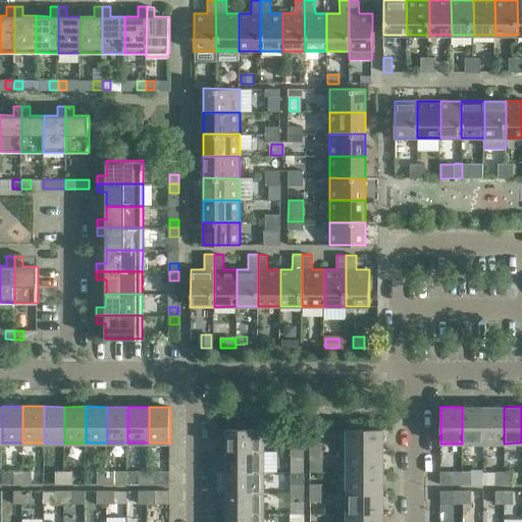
[(462,407),(462,444),(483,444),(483,407),(462,407)]
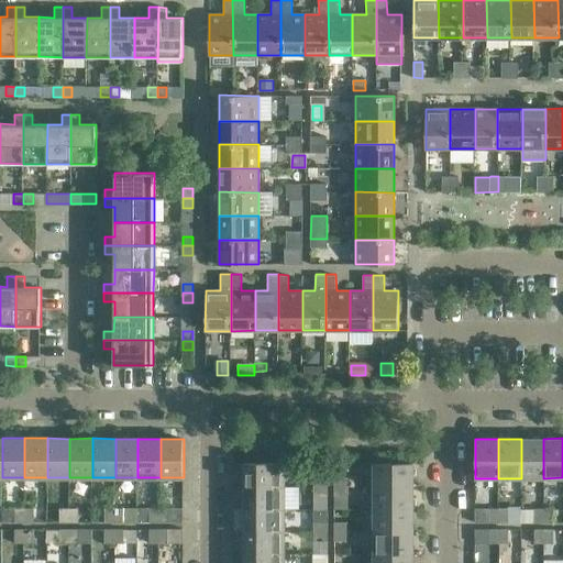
[(521,439),(521,478),(543,478),(543,439),(521,439)]
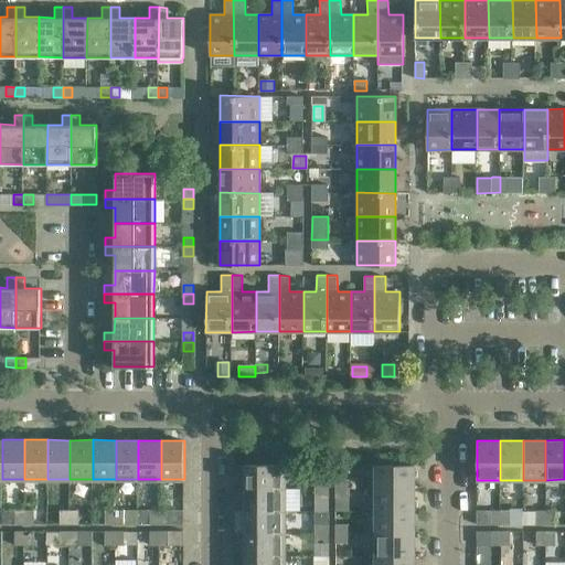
[(245,464),(245,487),(285,487),(285,465),(245,464)]
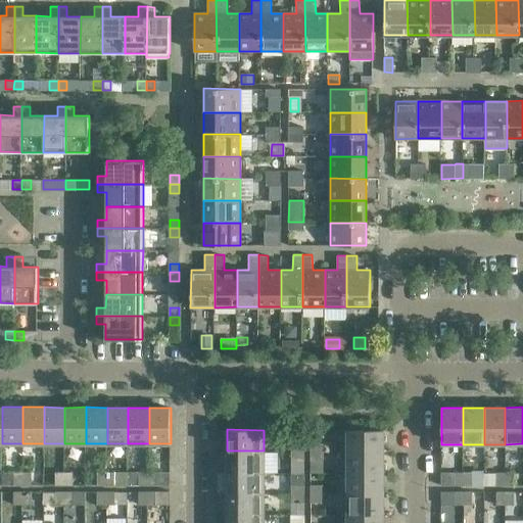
[(347,430),(347,450),(384,450),(384,430),(347,430)]
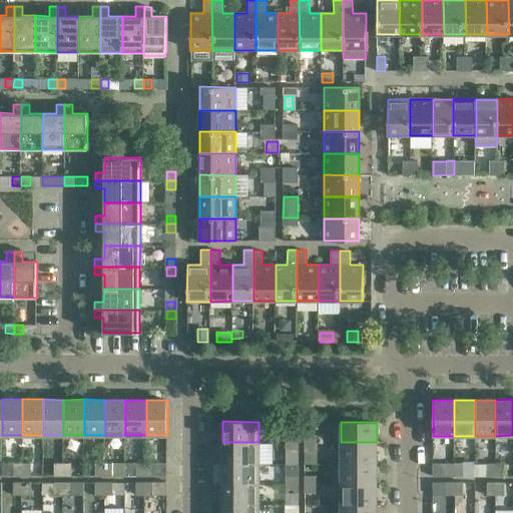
[(299,435),(286,435),(286,443),(299,443),(299,435)]
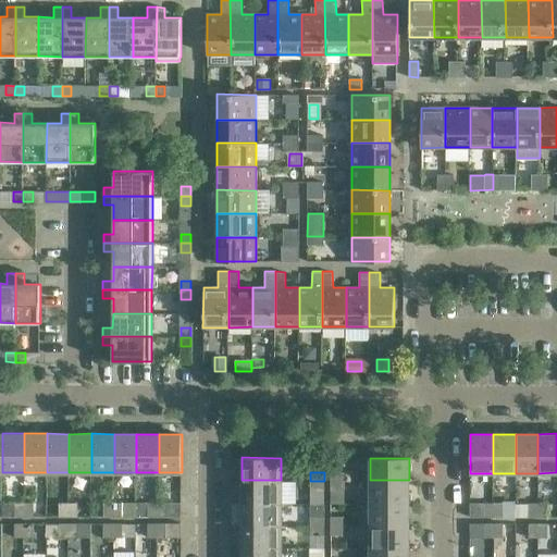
[(345,472),(331,472),(331,481),(345,481),(345,472)]
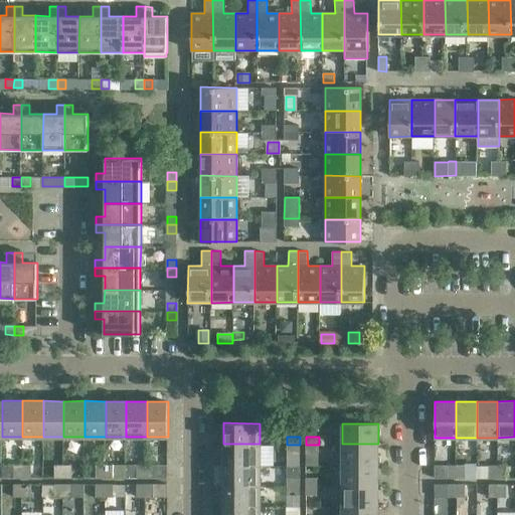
[(223,444),(223,465),(260,465),(260,444),(223,444)]
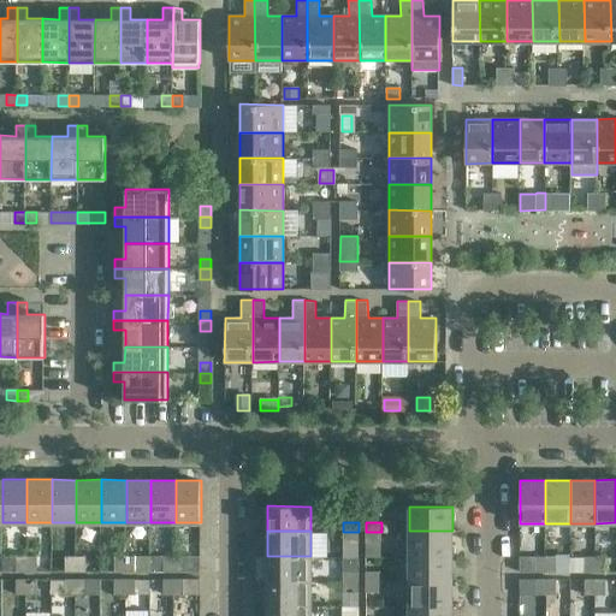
[(409,531),(409,556),(452,556),(452,531),(409,531)]
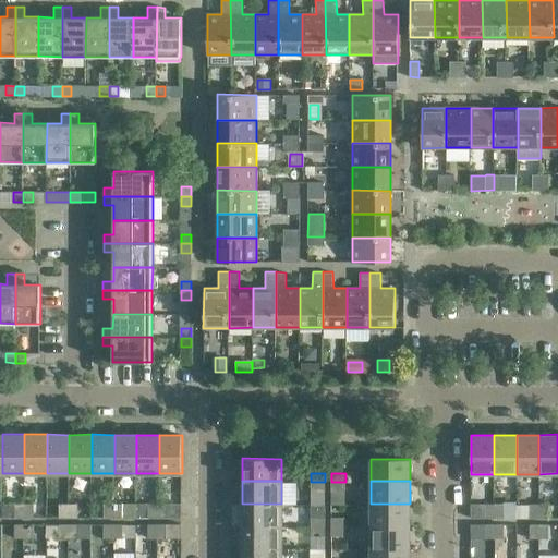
[(325,482),(311,482),(311,492),(325,492),(325,482)]
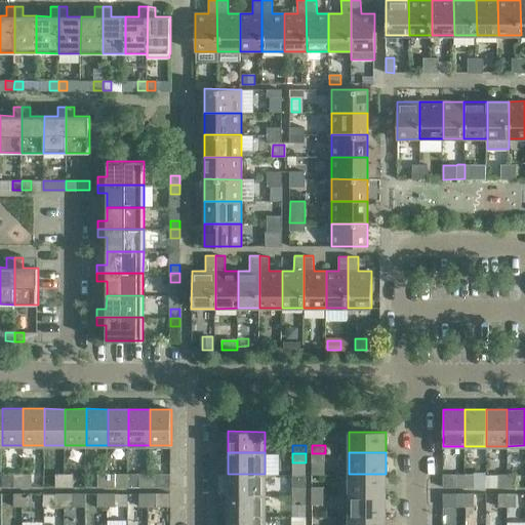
[(325,453),(312,453),(312,462),(325,462),(325,453)]
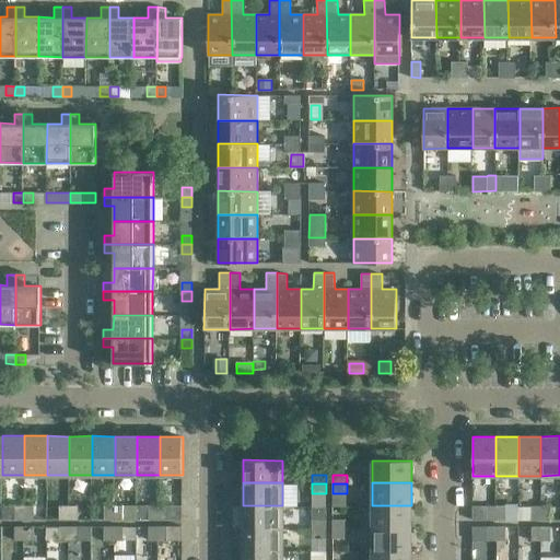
[(136,518),(149,520),(149,505),(136,504),(136,518)]
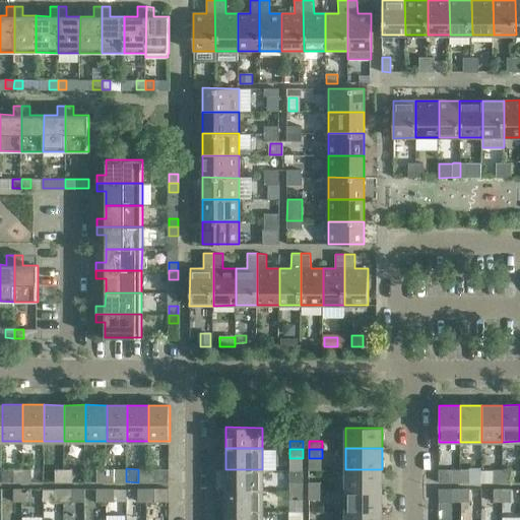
[(14,469),(14,481),(22,481),(22,469),(14,469)]
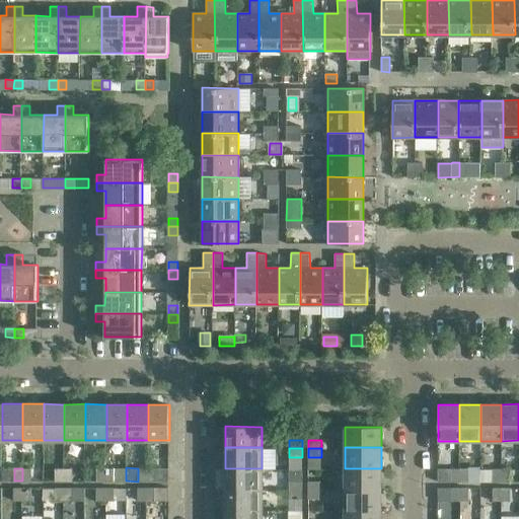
[(22,468),(22,480),(31,480),(31,468),(22,468)]
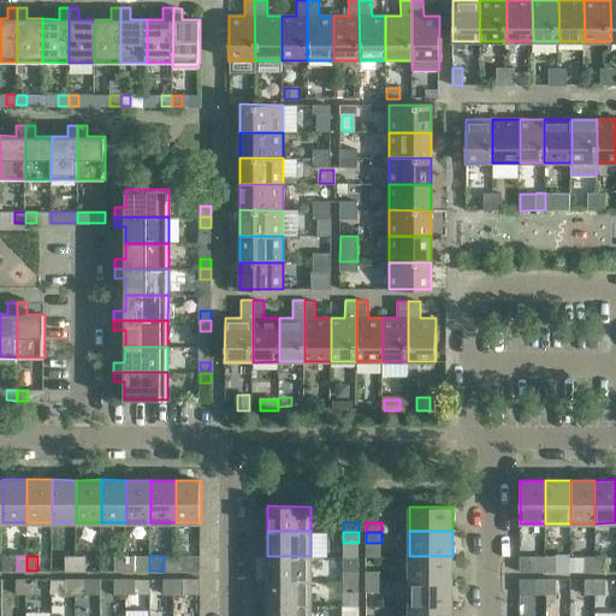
[(65,556),(65,570),(76,570),(76,556),(65,556)]
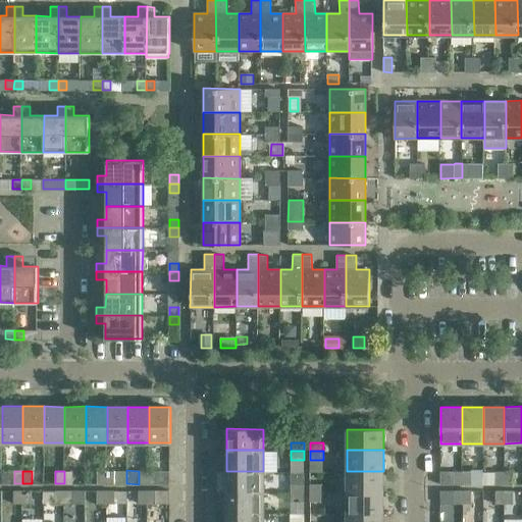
[(64,471),(64,483),(73,483),(73,471),(64,471)]
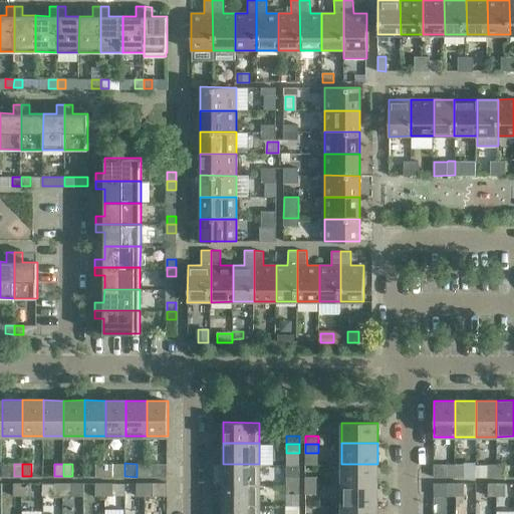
[(95,464),(95,476),(104,476),(104,464),(95,464)]
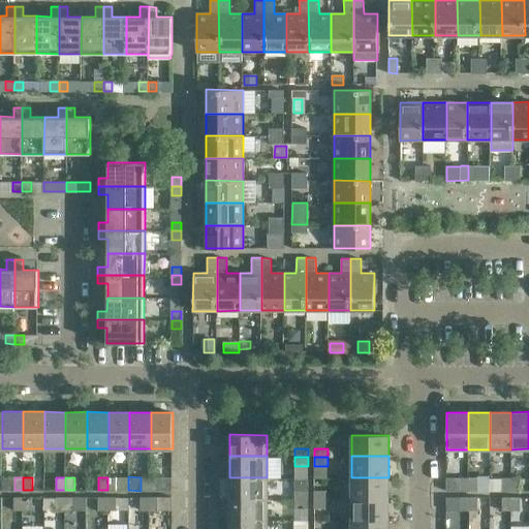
[(107,477),(107,490),(117,490),(117,477),(107,477)]
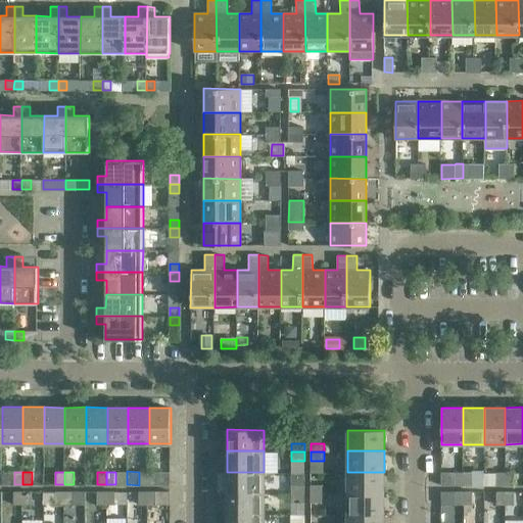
[(139,472),(139,485),(149,485),(149,472),(139,472)]
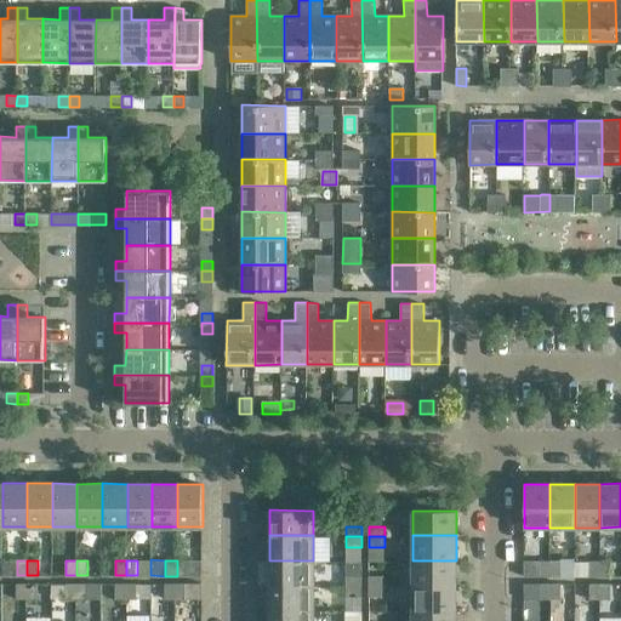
[(177,560),(177,576),(203,575),(201,560),(177,560)]
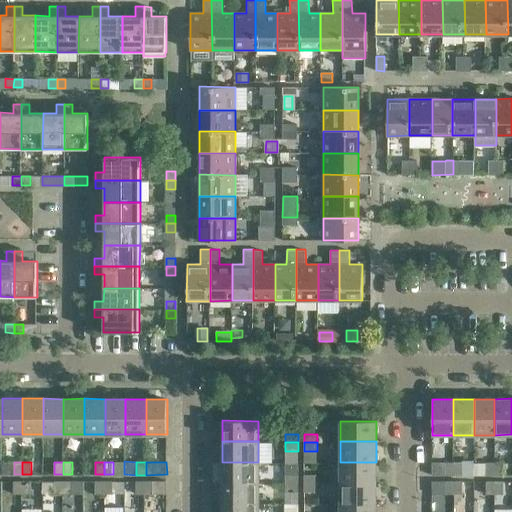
[(222,462),(222,482),(258,482),(258,462),(222,462)]
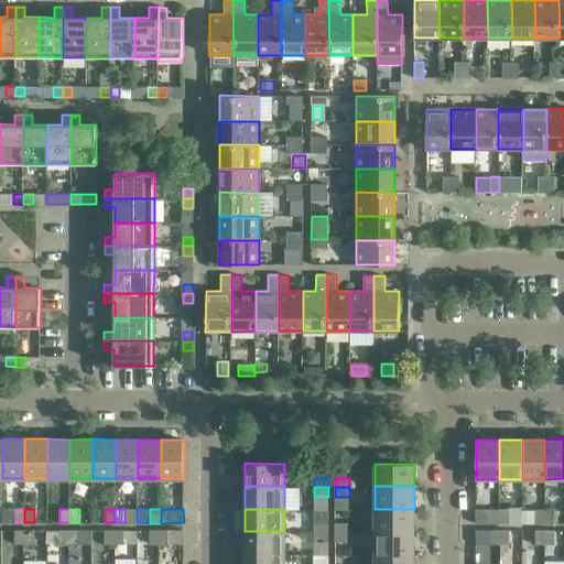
[(375,509),(375,531),(414,531),(414,509),(375,509)]
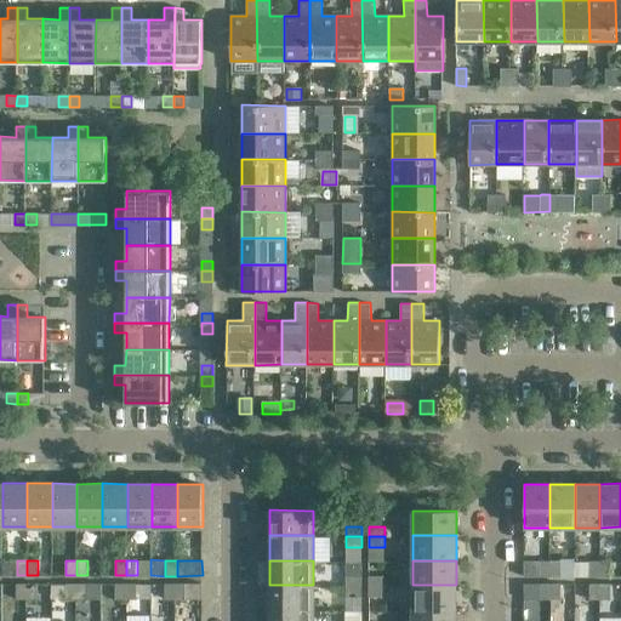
[(525,576),(540,576),(540,560),(525,560),(525,576)]
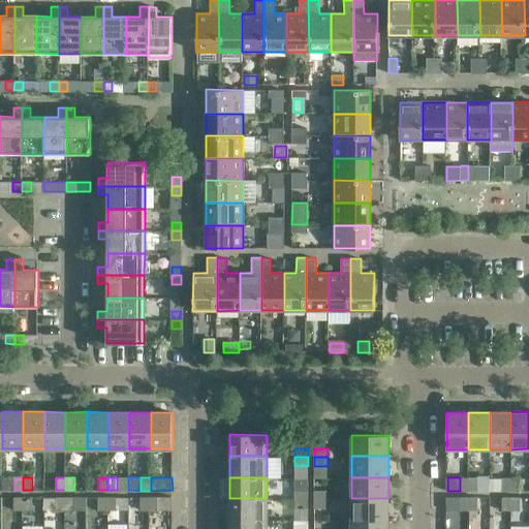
[(468,477),(460,477),(460,491),(468,491),(468,477)]
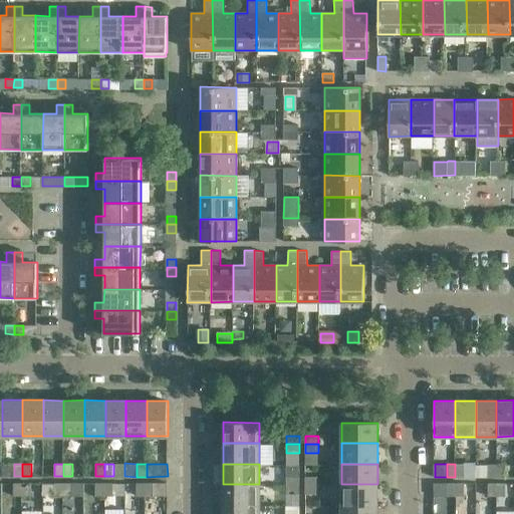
[(464,464),(455,464),(455,477),(464,477),(464,464)]
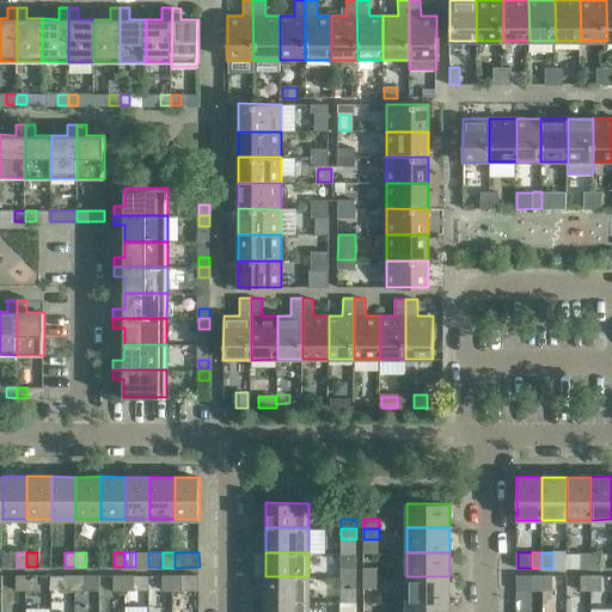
[(565,552),(552,552),(552,568),(565,568),(565,552)]
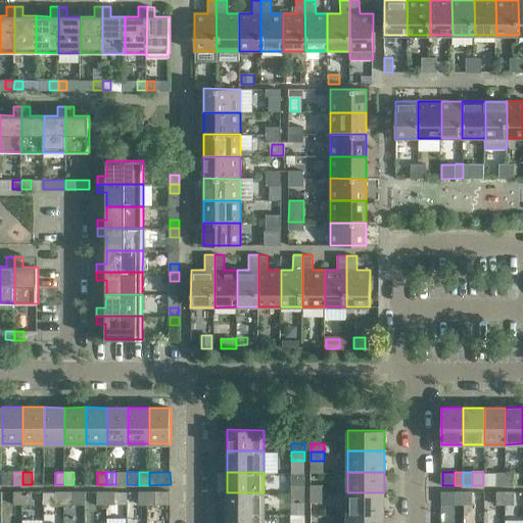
[(496,472),(483,472),(483,485),(496,485),(496,472)]
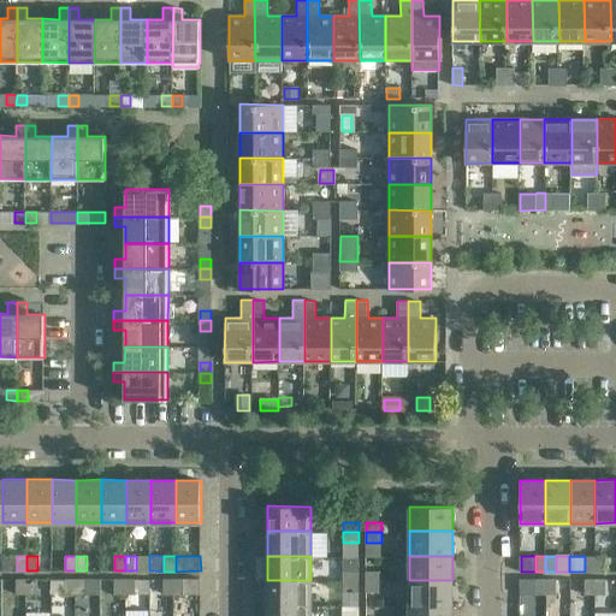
[(585,556),(585,572),(596,572),(596,556),(585,556)]
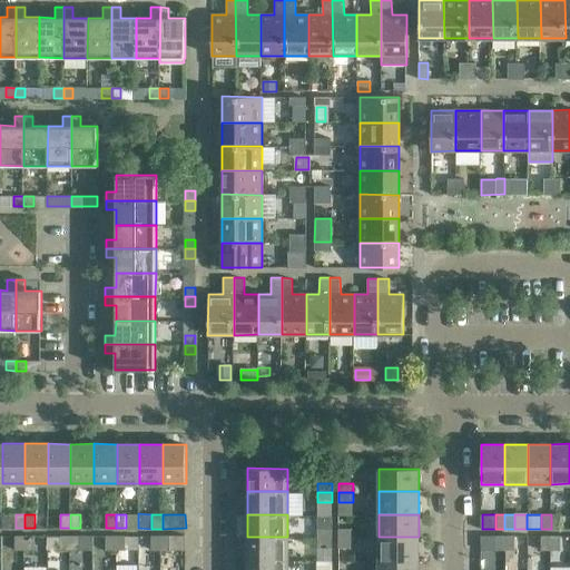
[(560,514),(551,514),(551,529),(560,529),(560,514)]
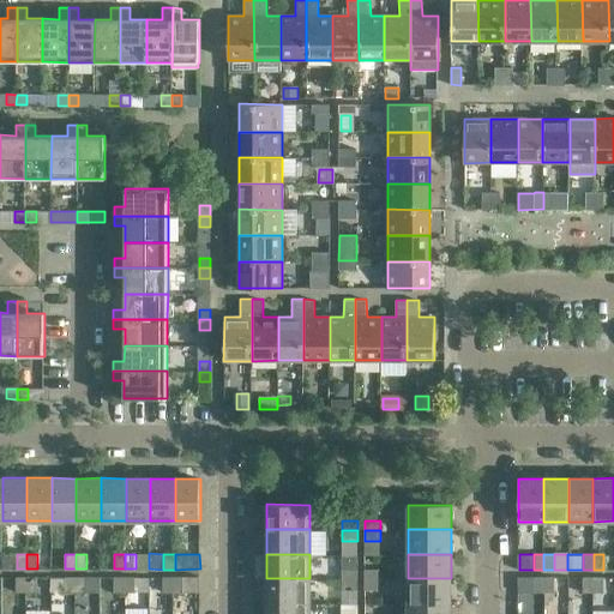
[(357,569),(342,569),(342,579),(357,579),(357,569)]
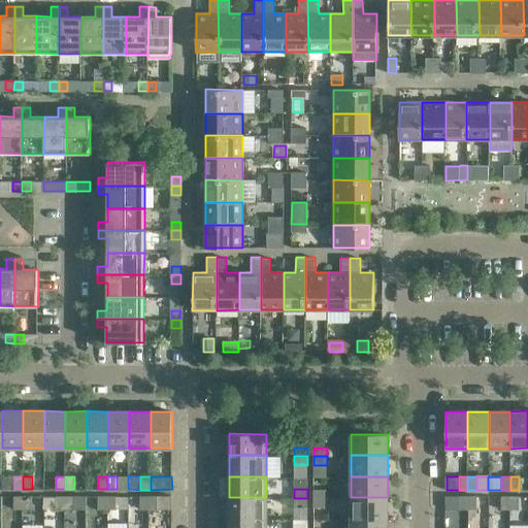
[(327,489),(314,489),(314,498),(327,498),(327,489)]
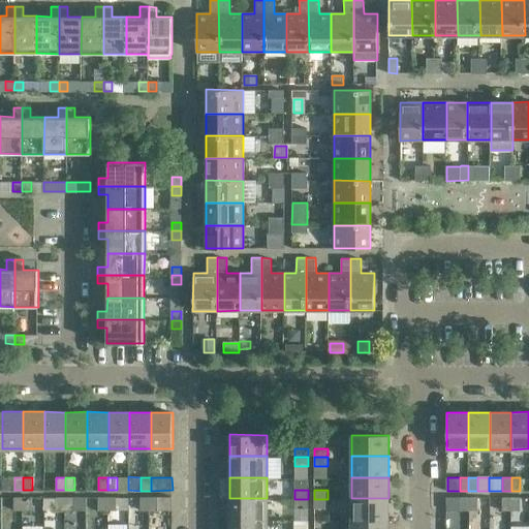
[(23,497),(14,497),(14,509),(23,509),(23,497)]
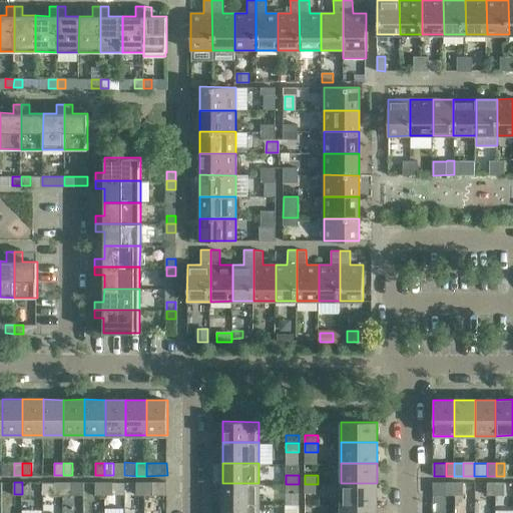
[(22,482),(22,494),(31,494),(31,482),(22,482)]
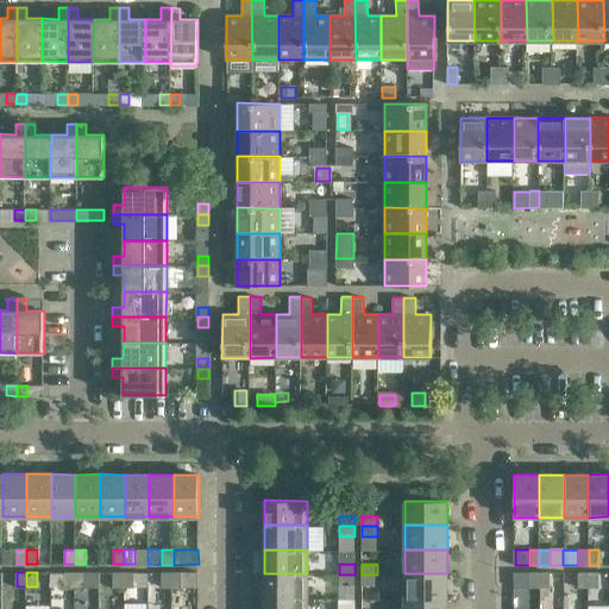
[(66,586),(75,586),(75,572),(66,572),(66,586)]
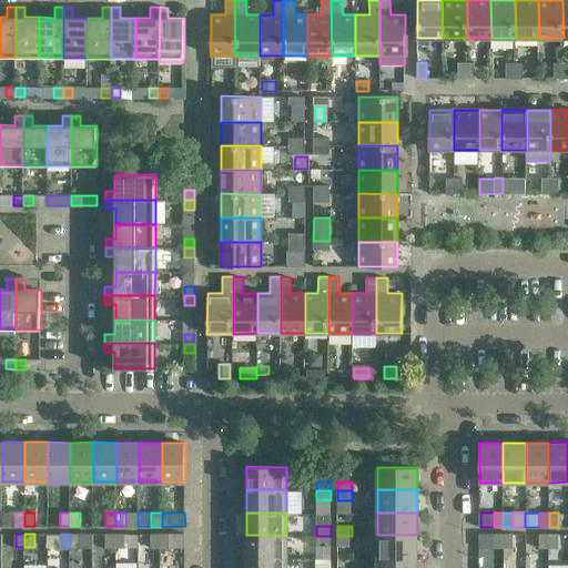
[(70,534),(70,547),(80,547),(80,534),(70,534)]
